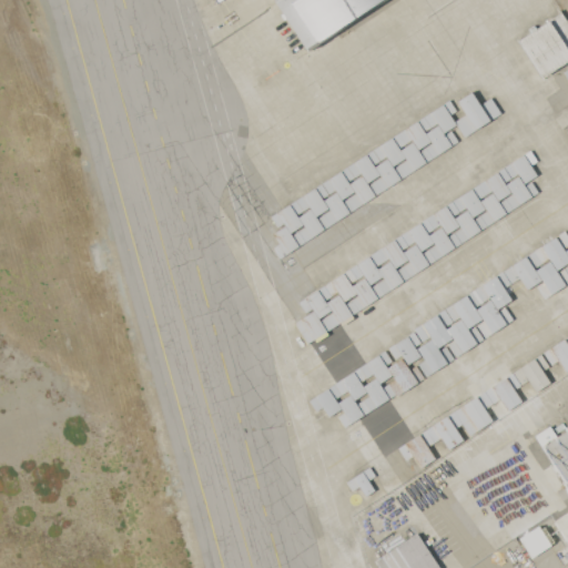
[(281,0),(386,0),(313,48),(281,0)]
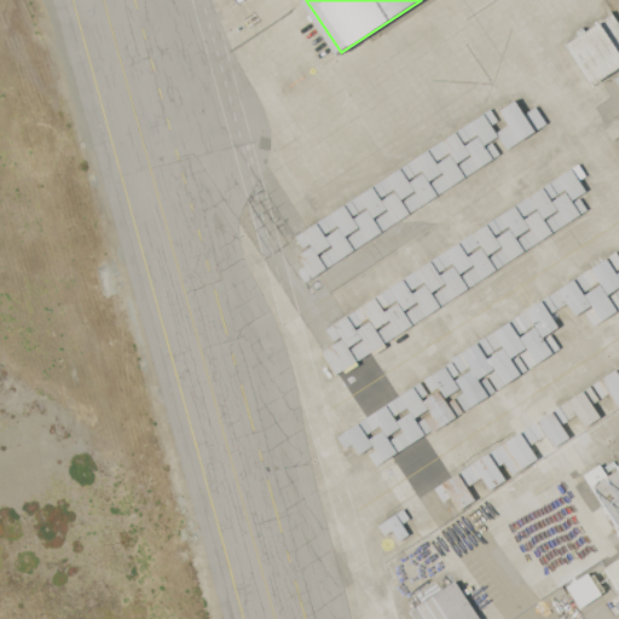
[(565,44),(611,15),(618,28),(618,65),(590,84),(565,44)]
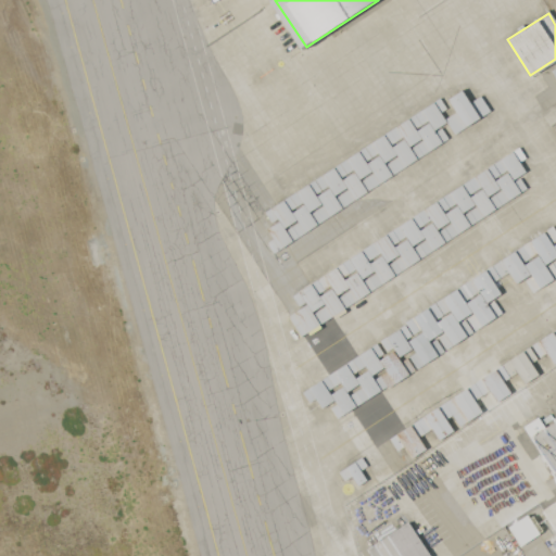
[(447,99),(462,90),(469,103),(480,96),(490,111),(455,135),(445,119),(455,112),(447,99)]
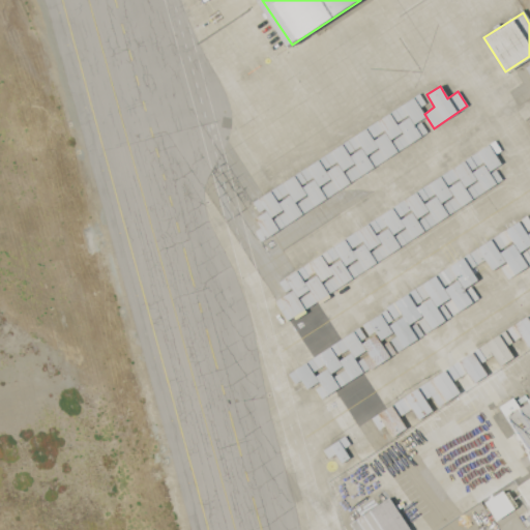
[(414,124),(408,115),(402,119),(395,109),(418,93),(425,105),(419,108),(425,116),(414,124)]
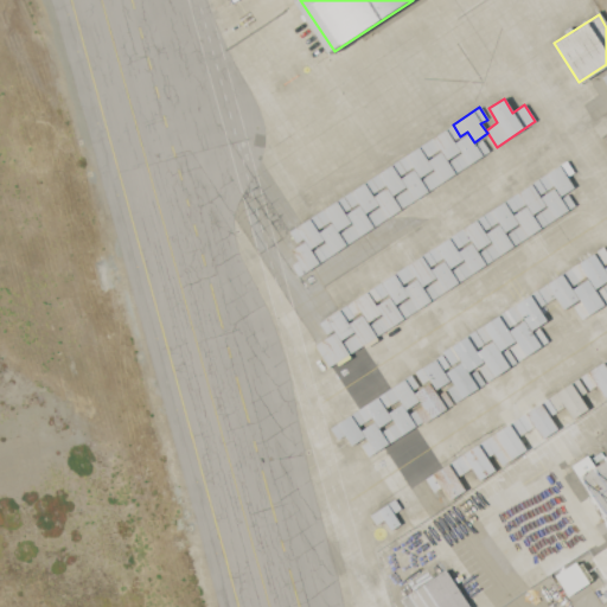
[(447,160),(440,149),(433,154),(426,142),(452,125),(460,136),(453,141),(460,152),(447,160)]
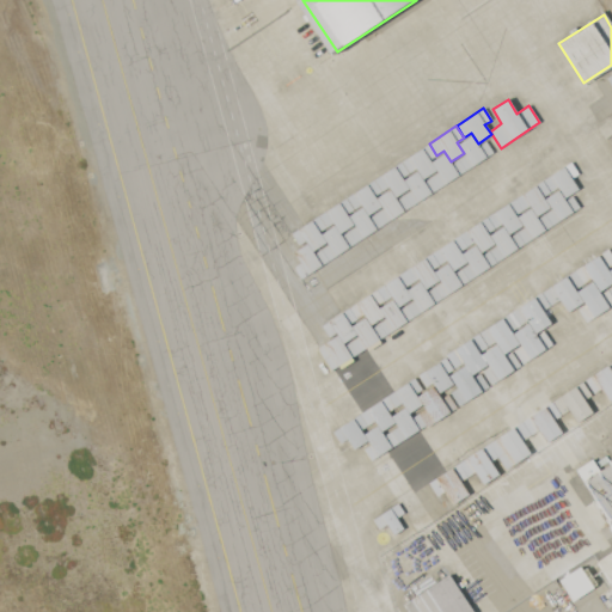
[(459,144),(472,135),(478,146),(485,141),(493,152),(466,170),(458,159),(465,154),(459,144)]
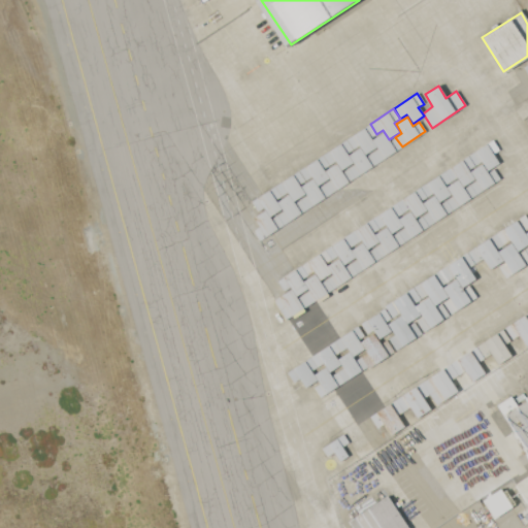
[(365,155),(359,145),(353,149),(347,139),(369,124),(376,134),(370,138),(376,146),(365,155)]
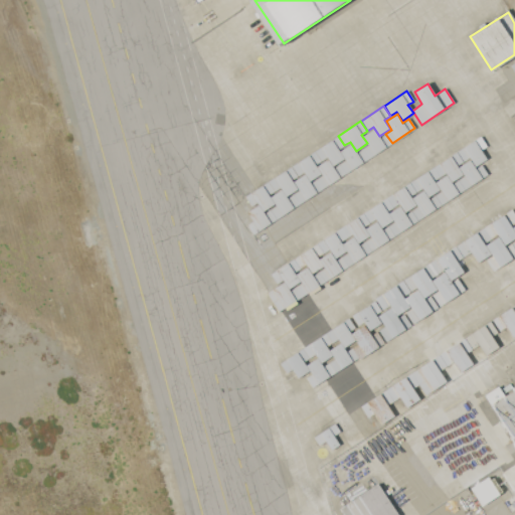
[(363,136),(374,129),(379,138),(385,134),(391,144),(369,158),(363,149),(369,145),(363,136)]
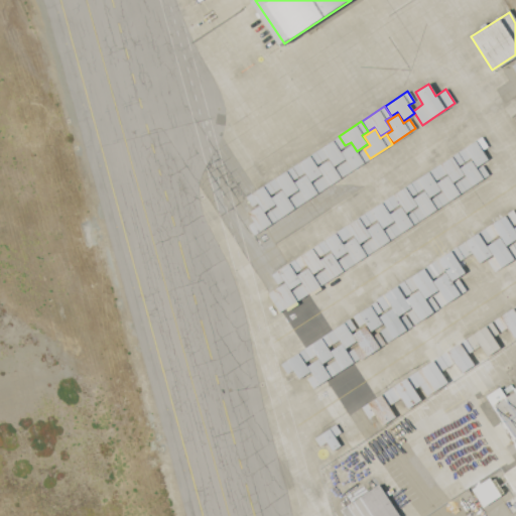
[(334,166),(328,157),(321,161),(315,151),(338,136),(345,146),(339,150),(345,158),(334,166)]
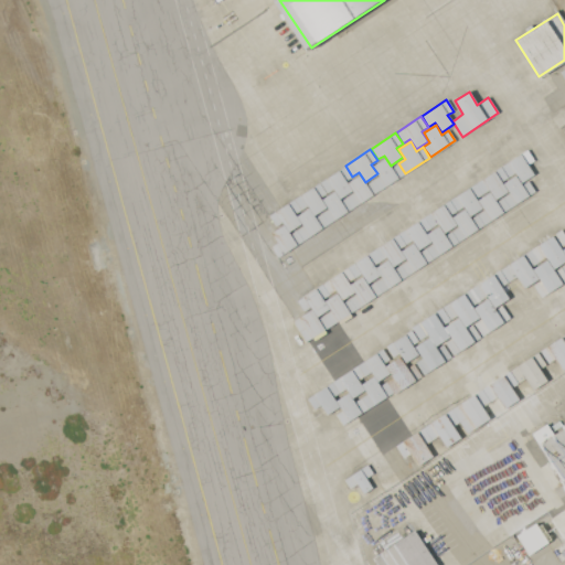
[(522,182),(515,173),(509,178),(502,167),(528,150),(534,160),(528,164),(534,174),(522,182)]
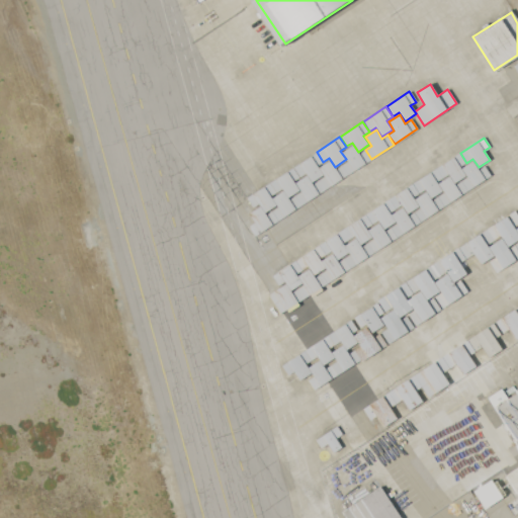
[(342,152),(353,145),(359,154),(365,150),(371,159),(348,174),(342,165),(347,161),(342,152)]
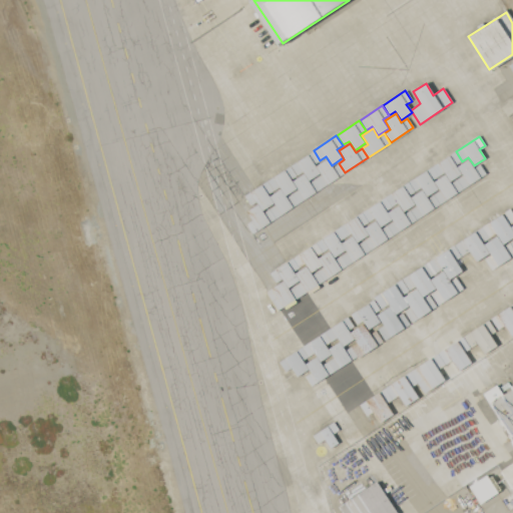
[(309,180),(303,171),(297,175),(291,165),(313,150),(320,160),(314,164),(320,173),(309,180)]
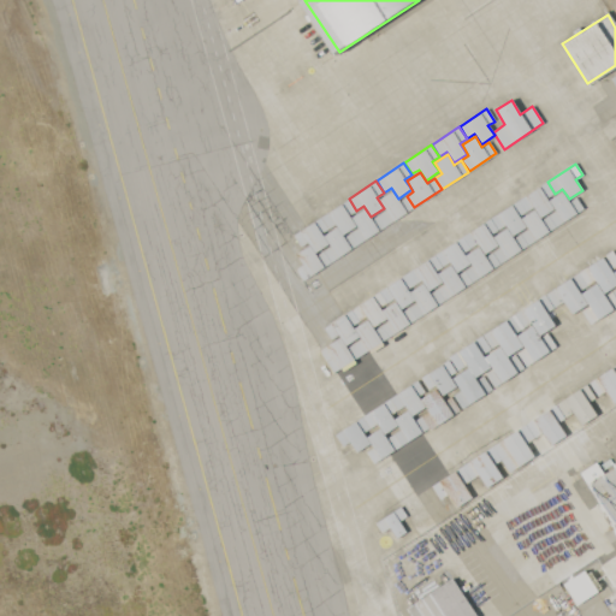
[(540,218),(533,207),(527,212),(519,200),(546,182),(555,194),(548,199),(554,208),(540,218)]
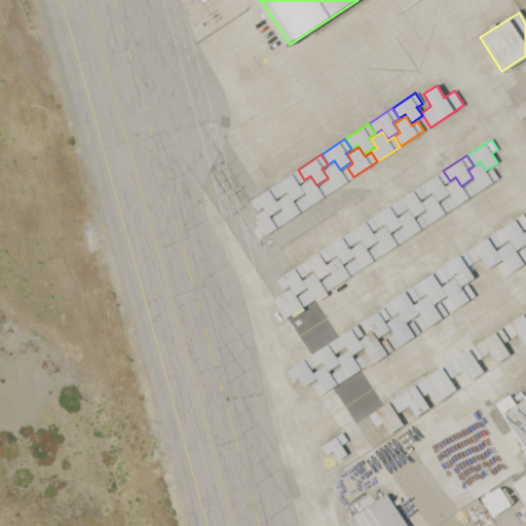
[(324,170),(335,162),(341,172),(346,167),(352,177),(330,192),(324,183),(330,179),(324,170)]
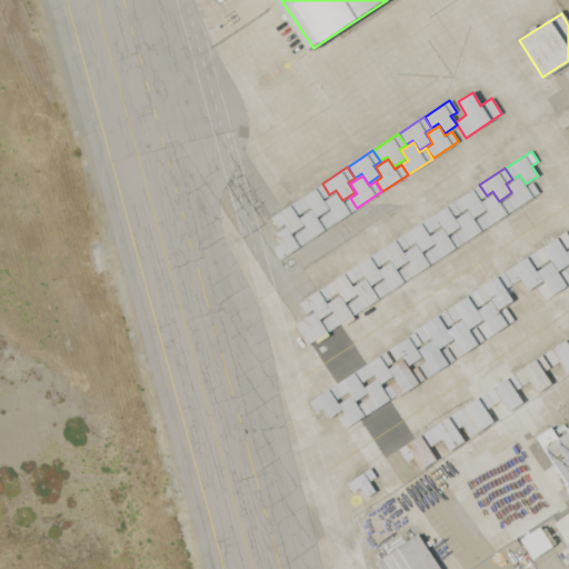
[(507,185),(519,177),(526,186),(531,182),(539,192),(513,209),(507,199),(513,195),(507,185)]
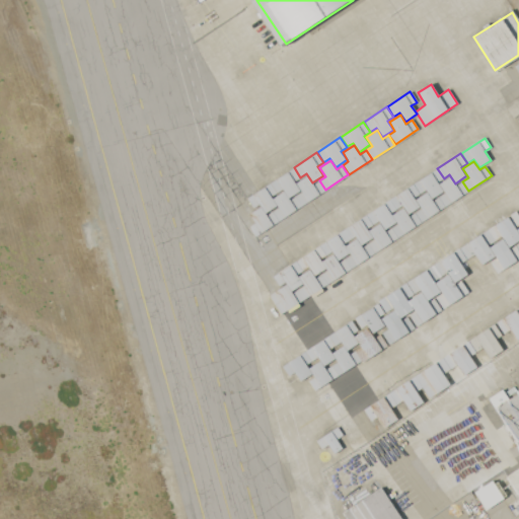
[(288,198),(282,189),(277,192),(271,182),(293,167),(300,177),(294,181),(300,191),(288,198)]
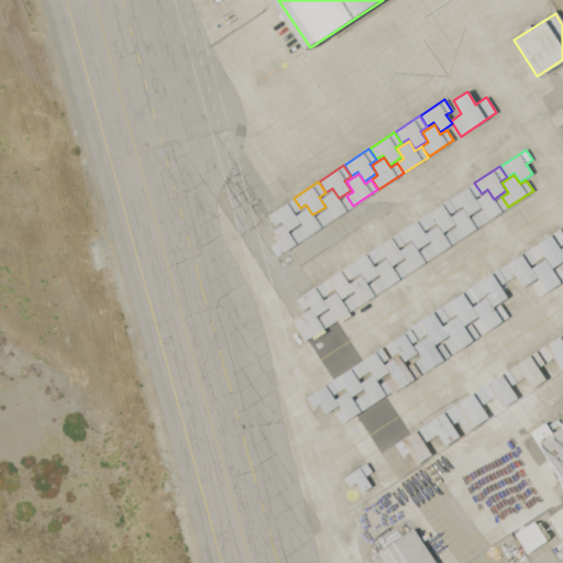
[(468,216),(461,205),(455,209),(449,199),(474,183),(481,194),(474,198),(481,207),(468,216)]
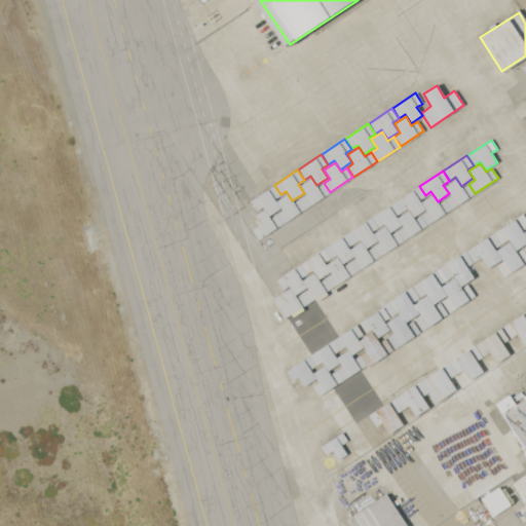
[(300,186),(311,178),(316,187),(323,183),(329,193),(306,208),(299,198),(305,194),(300,186)]
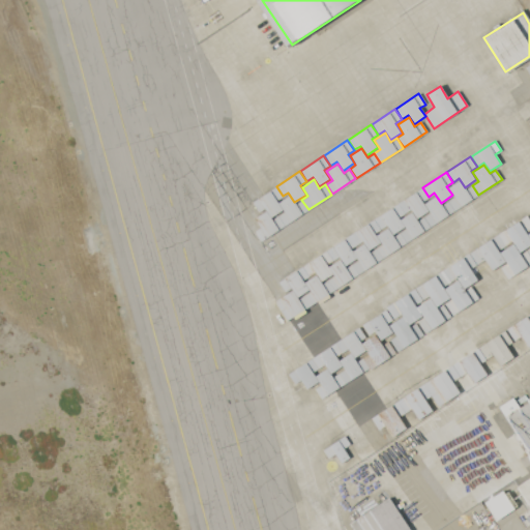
[(448,187),(460,180),(465,189),(471,185),(478,196),(454,210),(448,201),(454,197),(448,187)]
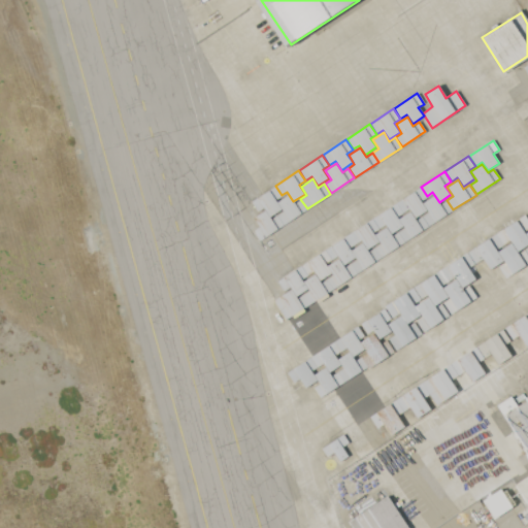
[(270,217),(264,207),(257,211),(251,202),(274,187),(281,196),(274,199),(282,209),(270,217)]
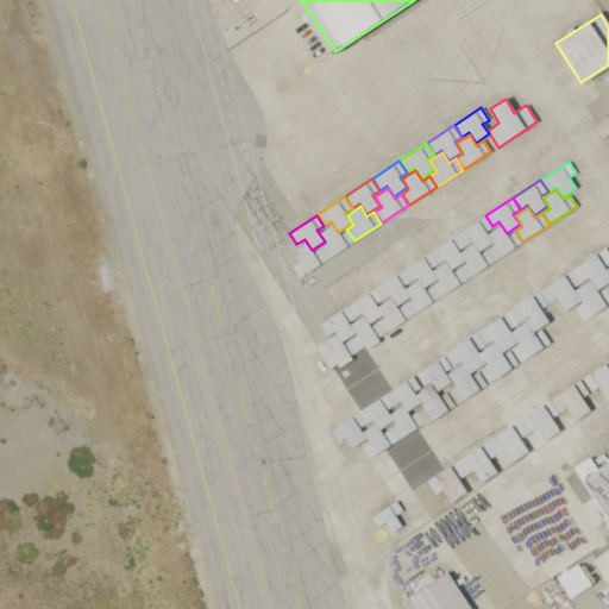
[(478,251),(471,240),(464,244),(458,233),(484,217),(491,226),(484,231),(491,243),(478,251)]
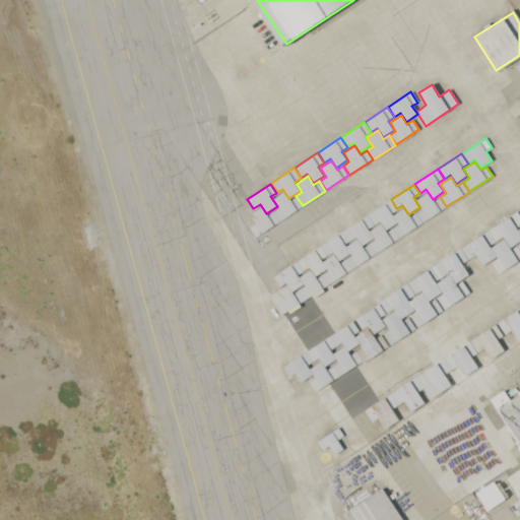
[(273,199),(284,192),(289,200),(296,196),(302,206),(279,221),(273,211),(279,208),(273,199)]
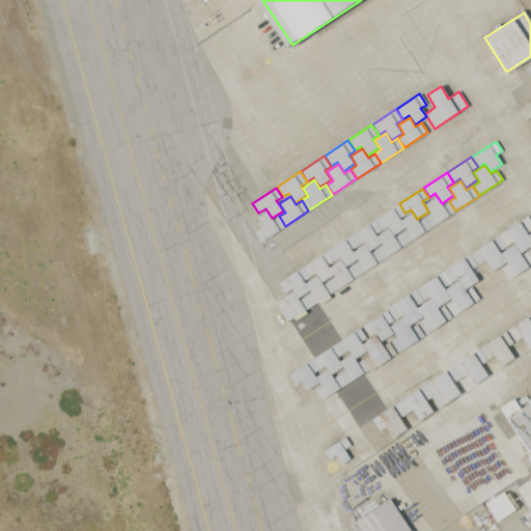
[(424,204),(437,196),(442,205),(448,201),(455,212),(430,227),(424,217),(430,213),(424,204)]
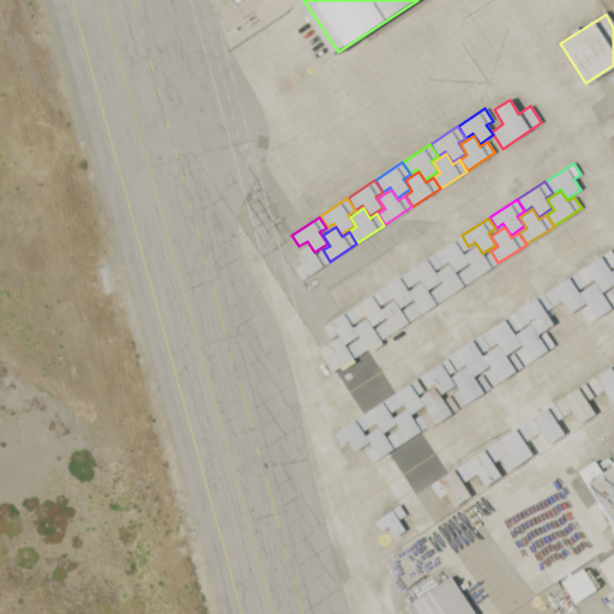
[(455,271),(447,260),(441,265),(434,254),(461,236),(468,247),(461,252),(468,263),(455,271)]
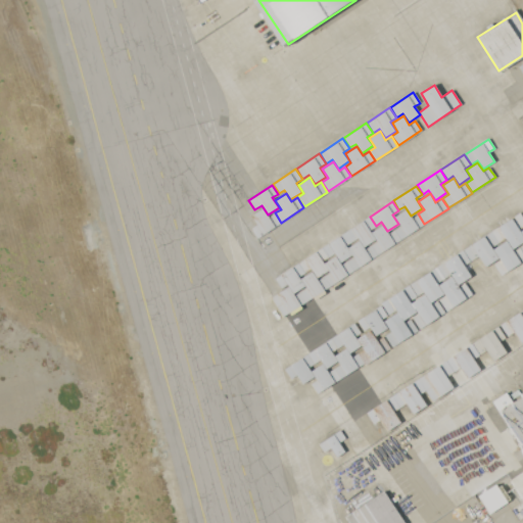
[(263,207),(269,217),(274,214),(280,223),(257,238),(251,228),(256,225),(251,216),(263,207)]
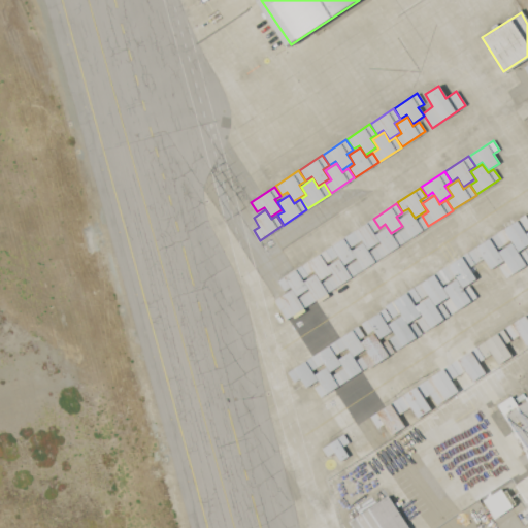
[(398,219),(409,211),(416,220),(422,217),(428,226),(404,241),(398,232),(404,228),(398,219)]
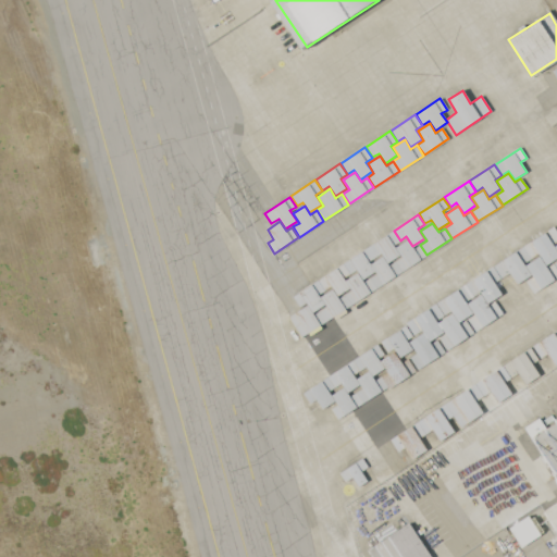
[(523,246),(554,226),(556,231),(556,242),(553,245),(556,250),(556,258),(546,265),(539,254),(531,259),(523,246)]
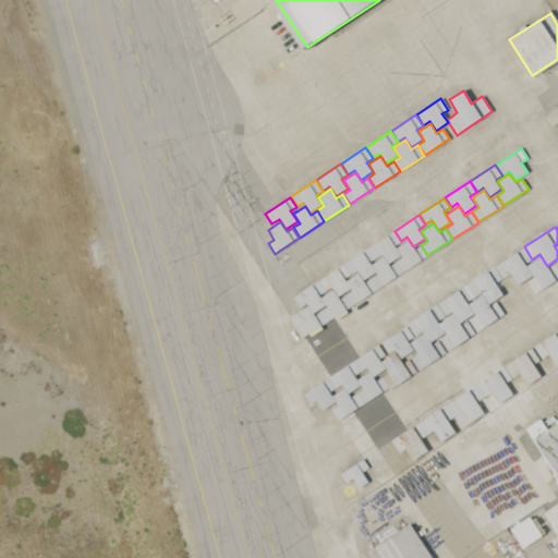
[(388,264),(381,253),(375,257),(370,247),(393,231),(400,241),(393,245),(400,255),(388,264)]
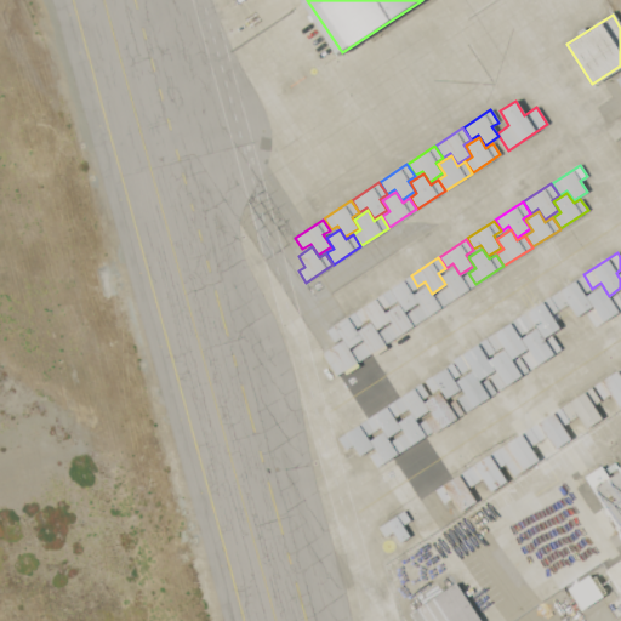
[(440,275),(455,267),(461,278),(468,273),(476,284),(448,302),(440,291),(448,286),(440,275)]
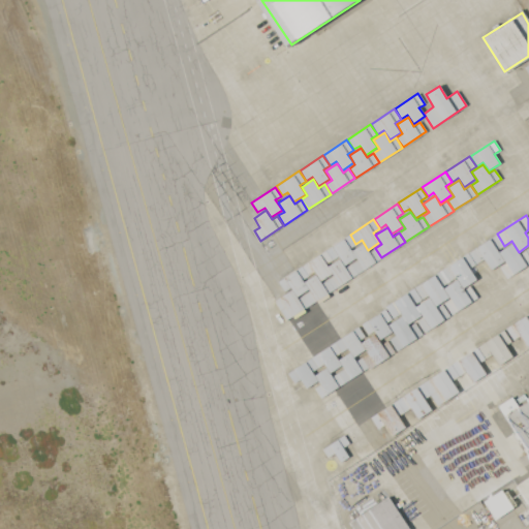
[(469,252),(496,234),(504,246),(497,250),(504,261),(491,270),(484,259),(476,263),(469,252)]
